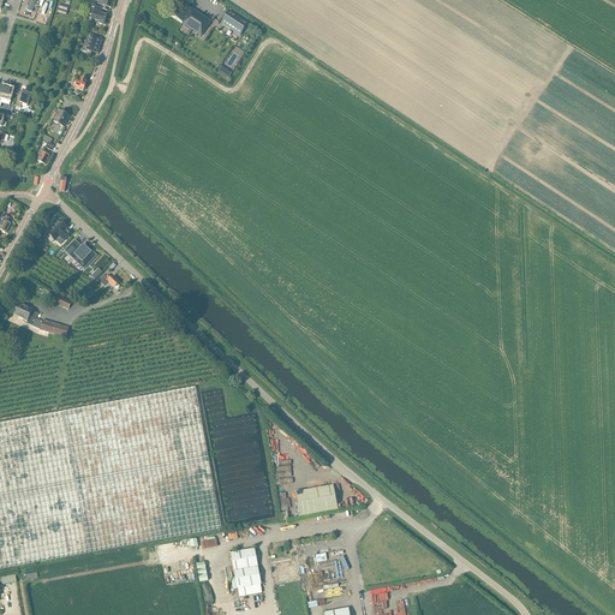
[(180,4),(172,16),(181,23),(183,23),(183,24),(191,30),(202,16),(192,10),(191,11),(187,9),(180,4)]
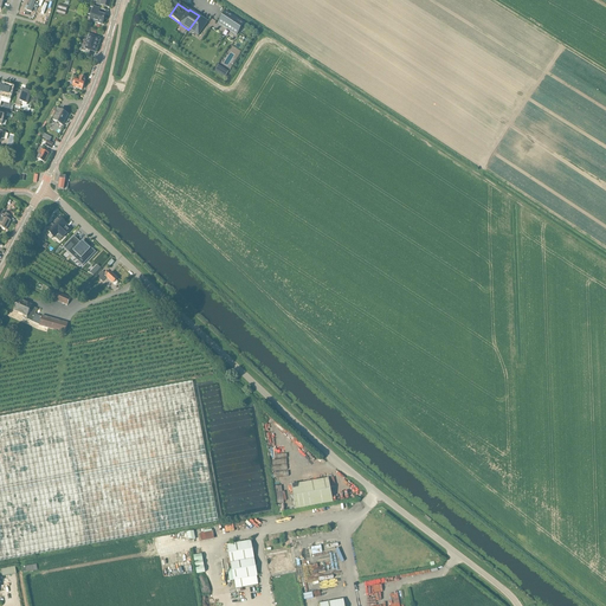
[(58,5),(56,13),(65,15),(66,12),(68,7),(58,5)]
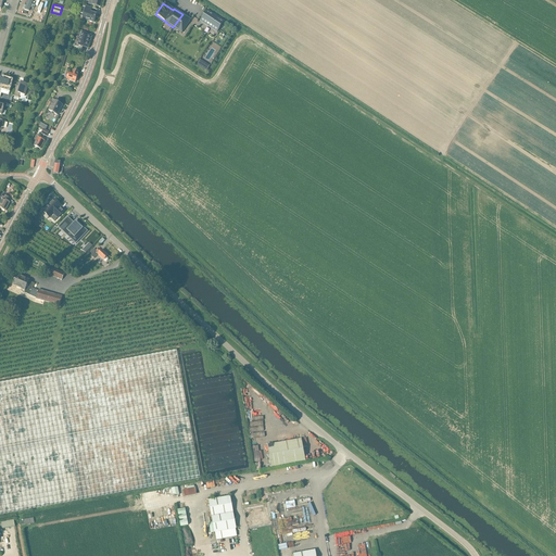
[(84,15),(83,19),(95,23),(97,15),(90,13),(91,9),(83,7),(80,14),(84,15)]
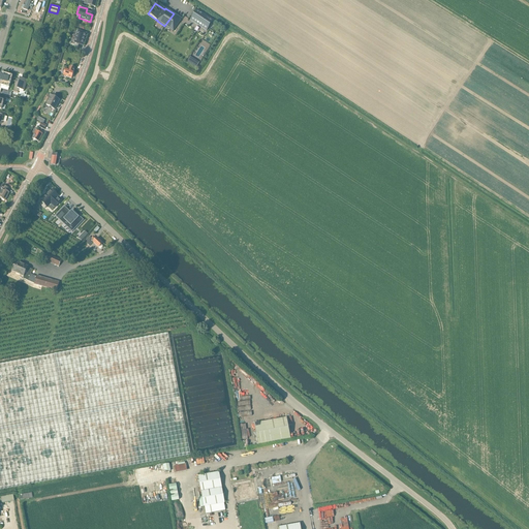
[(197,9),(190,21),(207,31),(214,21),(197,9)]
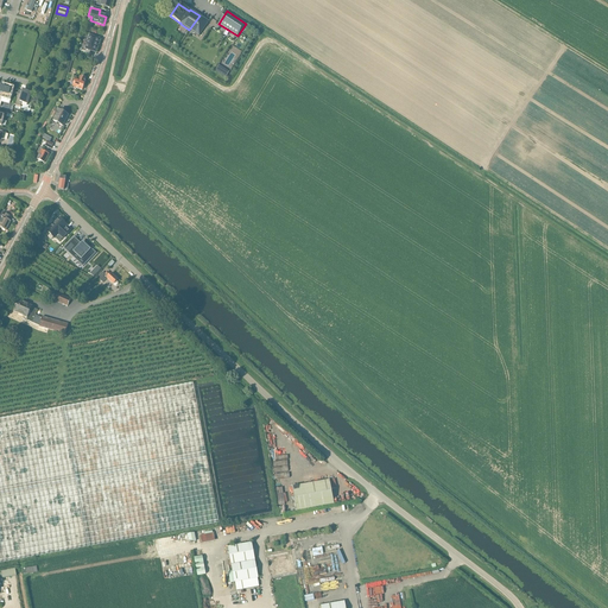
[(200,16),(189,30),(198,37),(209,23),(200,16)]
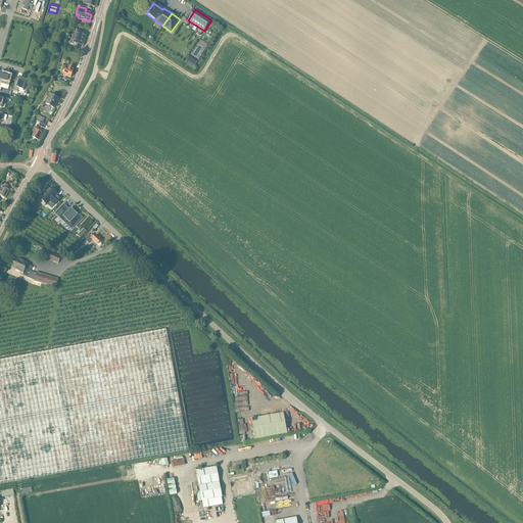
[(77,31),(74,43),(82,45),(86,34),(77,31)]
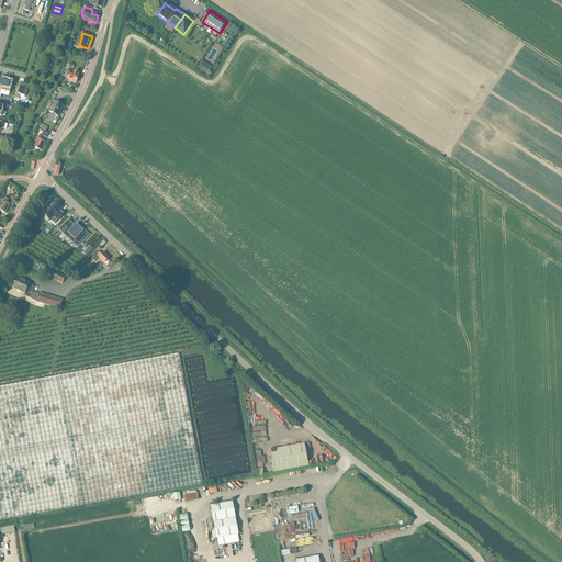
[(202,60),(200,65),(209,71),(212,67),(202,60)]
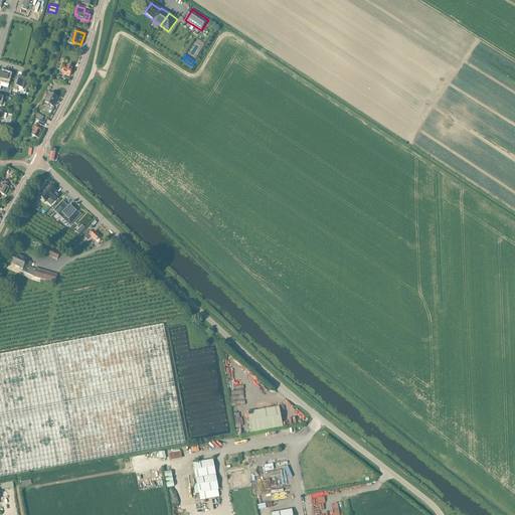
[(64,67),(61,74),(69,76),(73,67),(68,65),(67,68),(64,67)]
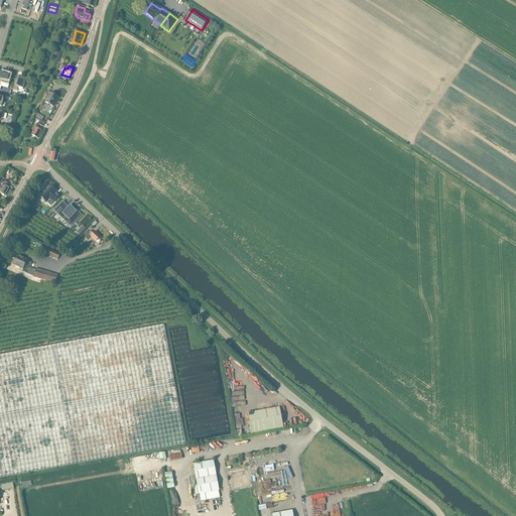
[(0,83),(9,86),(12,75),(2,72),(0,77),(0,83)]
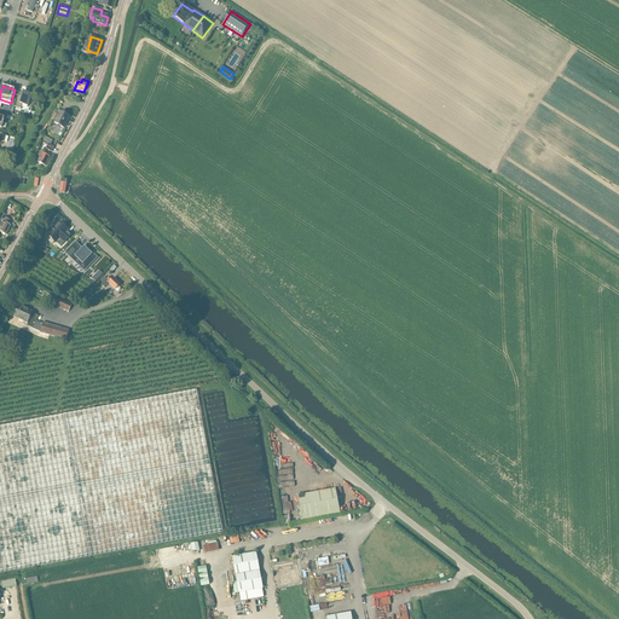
[(28,106),(32,94),(23,92),(22,97),(18,96),(15,106),(21,109),(22,104),(28,106)]
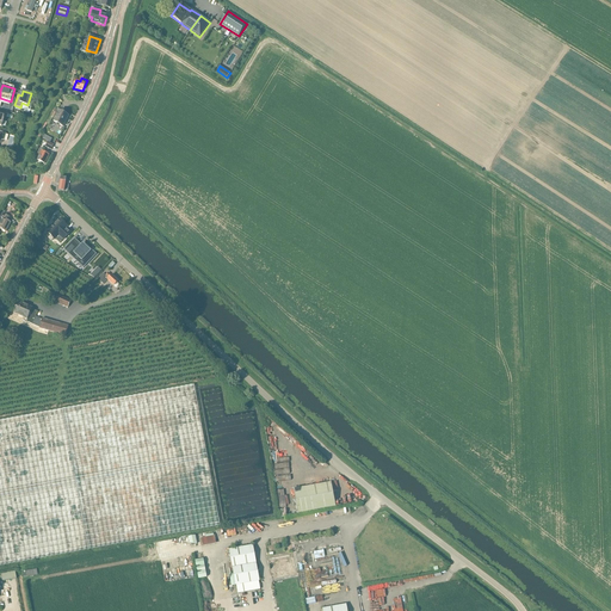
[(63,128),(63,127),(68,117),(60,111),(54,122),(63,128)]
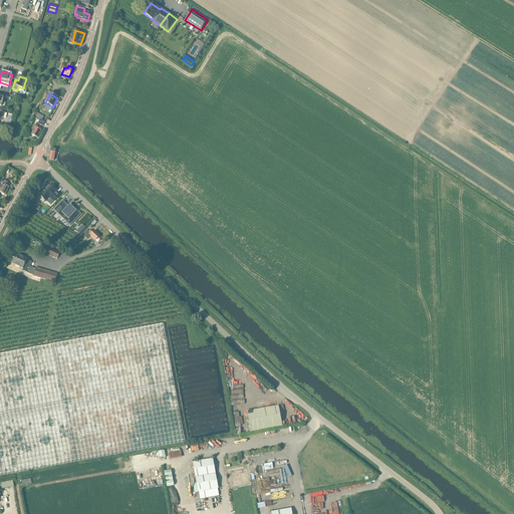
[(35,127),(31,135),(37,139),(41,131),(35,127)]
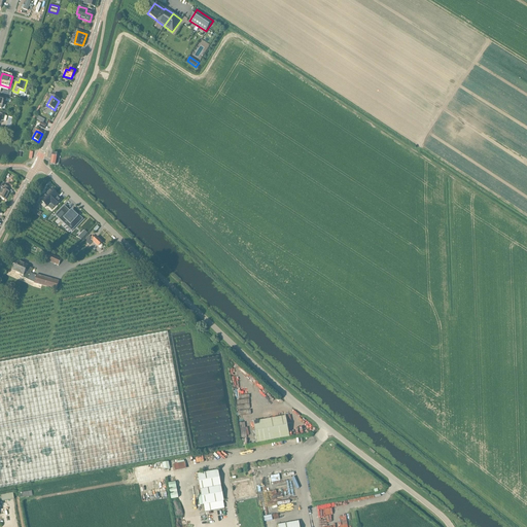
[(0,192),(0,197),(5,200),(9,192),(7,191),(8,188),(2,184),(0,188),(0,192)]
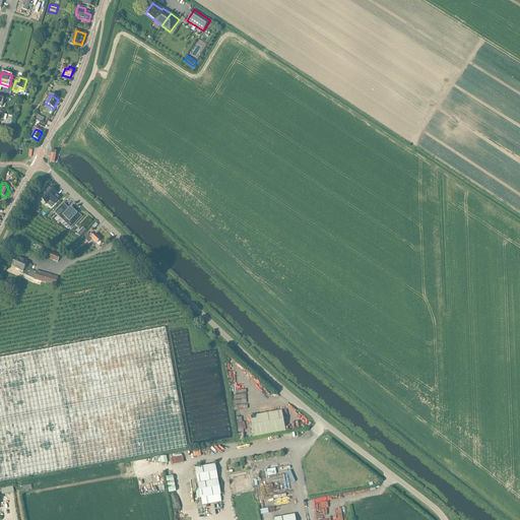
[(52,187),(41,198),(47,204),(52,200),(55,204),(61,198),(54,192),(56,191),(52,187)]
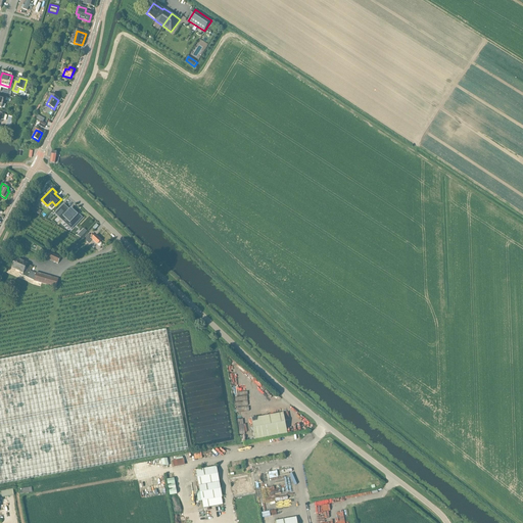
[(36,202),(32,210),(36,212),(40,216),(41,211),(37,209),(39,204),(36,202)]
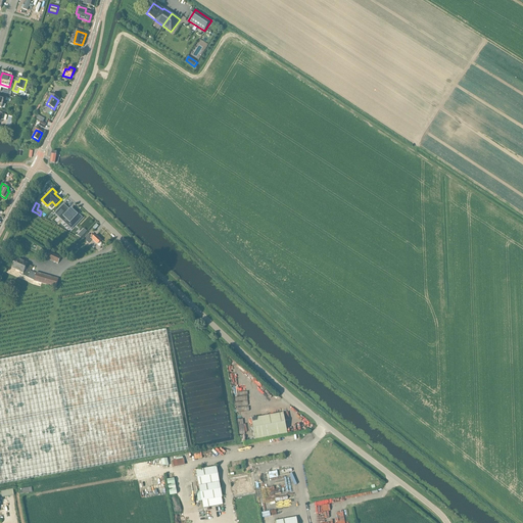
[(64,204),(55,215),(62,222),(64,219),(74,227),(83,218),(81,216),(75,210),(73,212),(64,204)]
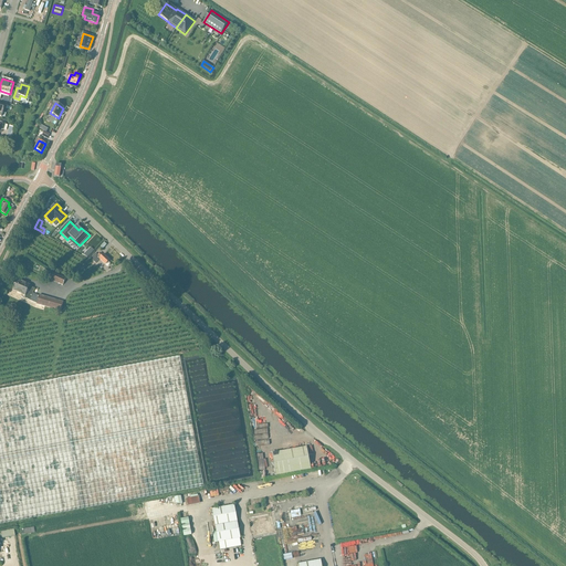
[(91,248),(84,255),(87,259),(94,251),(91,248)]
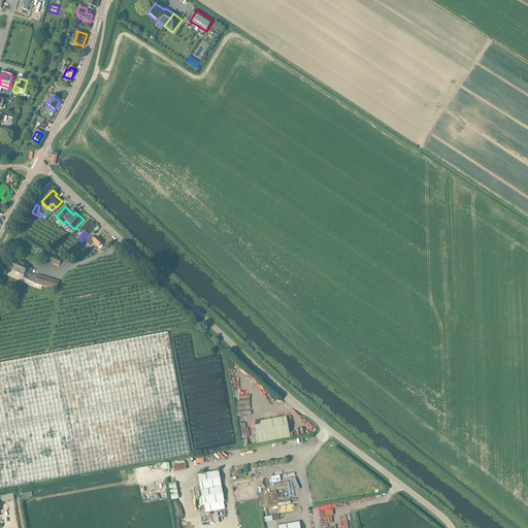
[(102,245),(101,244),(102,243),(97,237),(96,239),(93,236),(92,238),(89,236),(85,241),(90,246),(93,242),(98,248),(100,249),(101,249),(103,248),(102,245)]
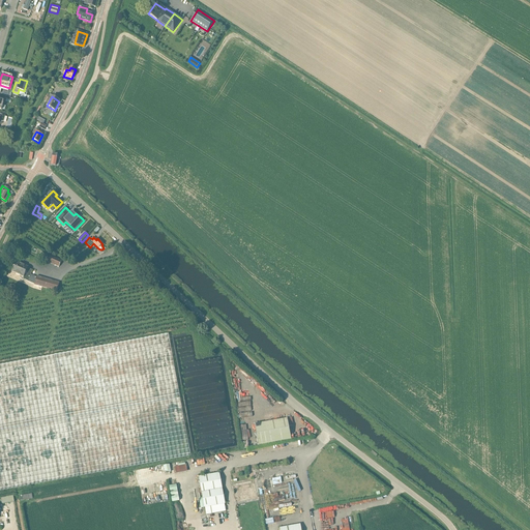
[(59,268),(62,261),(48,255),(45,261),(59,268)]
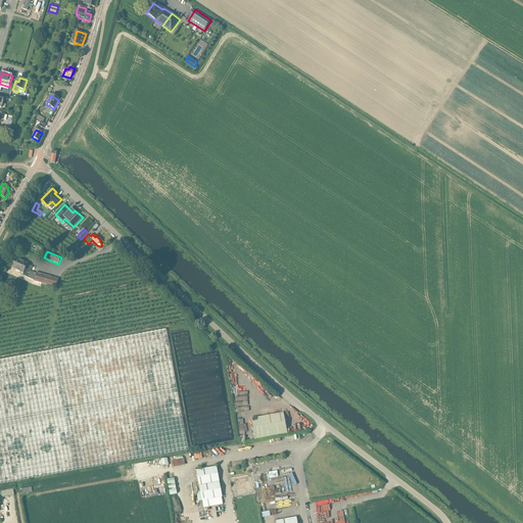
[(22,276),(28,278),(31,271),(33,268),(28,265),(16,258),(11,269),(24,274),(22,276)]
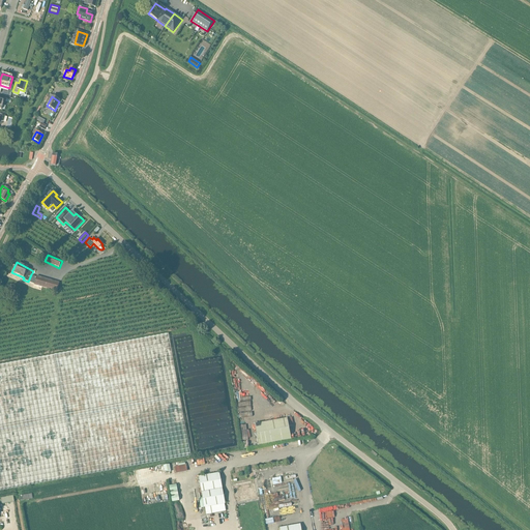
[(31,274),(28,282),(34,285),(36,277),(31,274)]
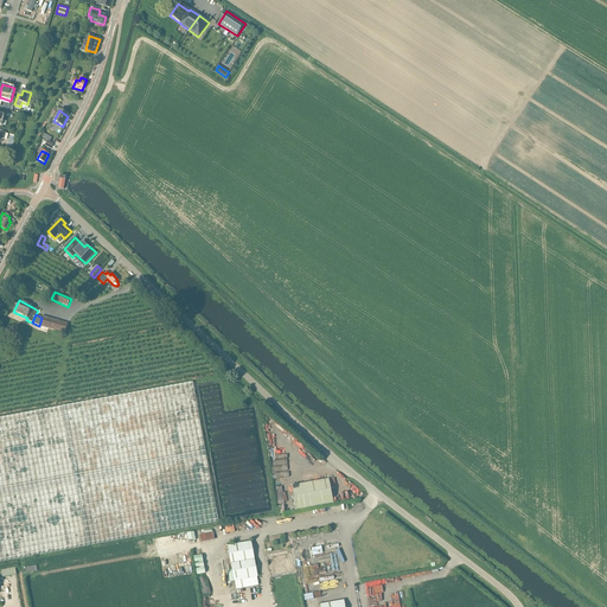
[(65,334),(68,325),(42,317),(42,318),(39,326),(39,327),(65,334)]
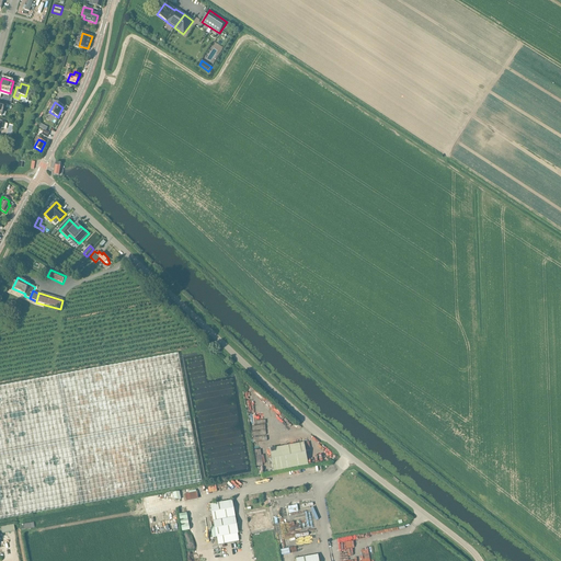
[(0,519),(81,505),(202,483),(178,354),(122,365),(0,386),(0,519)]
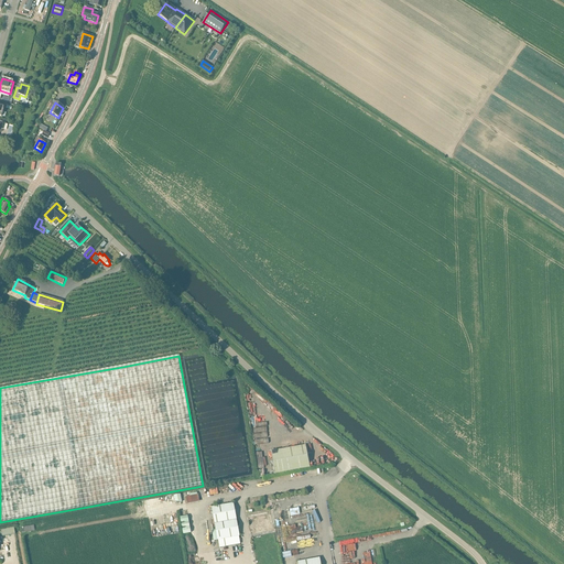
[(275,474),(303,469),(310,467),(305,445),(299,447),(271,452),(275,474)]
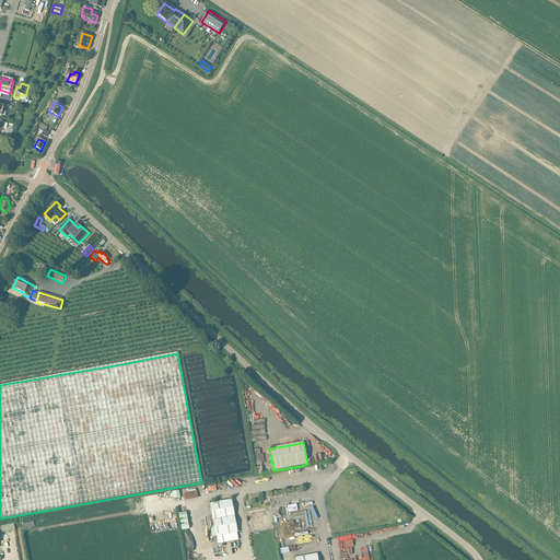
[(197,492),(185,494),(186,501),(198,500),(197,492)]
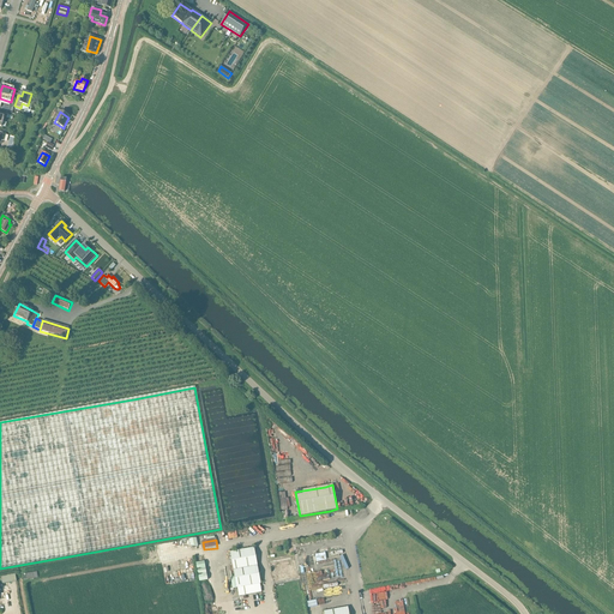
[(238,589),(239,597),(262,593),(260,585),(260,584),(254,548),(230,553),(238,589)]
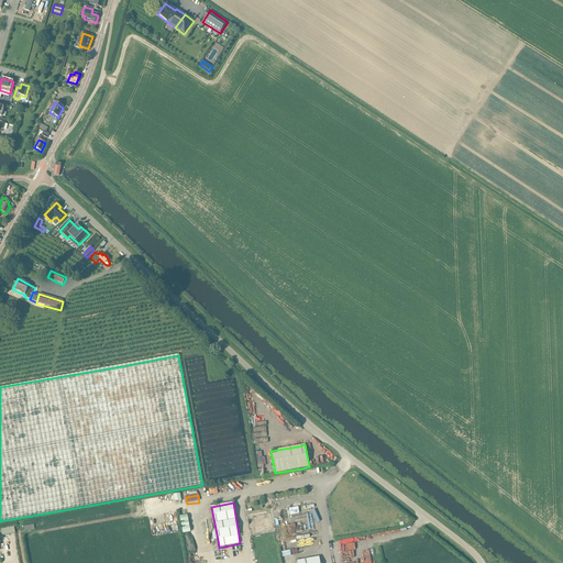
[(179,527),(177,512),(169,515),(170,521),(157,523),(158,530),(179,527)]
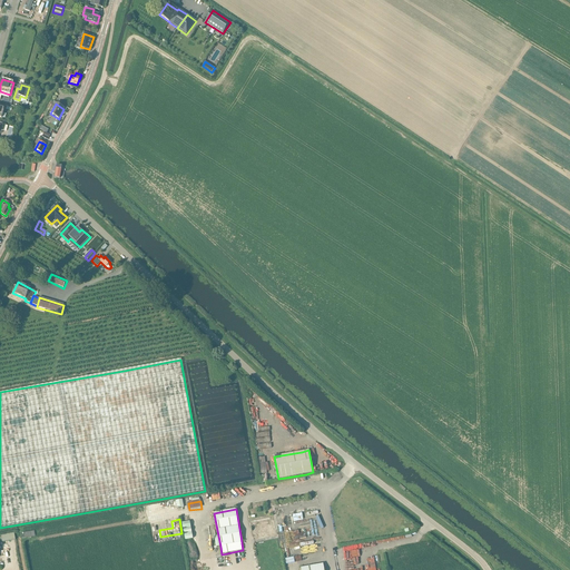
[(189,522),(182,523),(185,539),(185,541),(193,540),(189,522)]
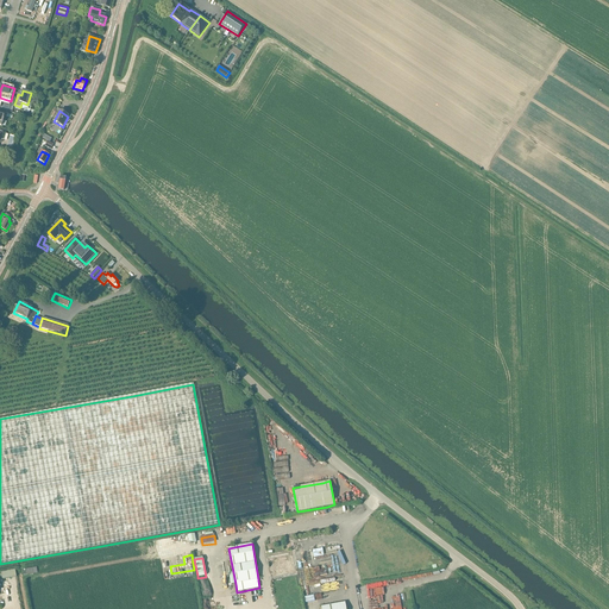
[(16,570),(1,572),(2,579),(17,577),(16,570)]
